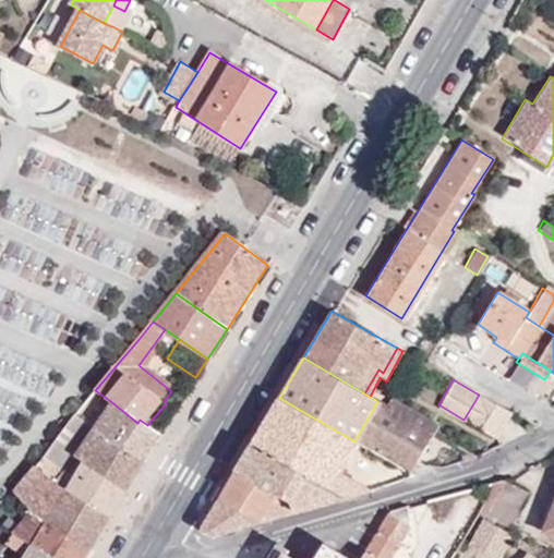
[(109,400),(95,390),(74,415),(140,461),(158,434),(147,425),(140,420),(137,423),(109,400)]
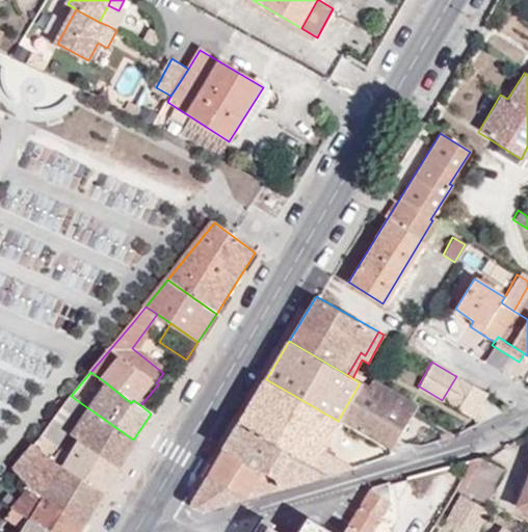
[(442,400),(472,418),(487,393),(456,376),(442,400)]
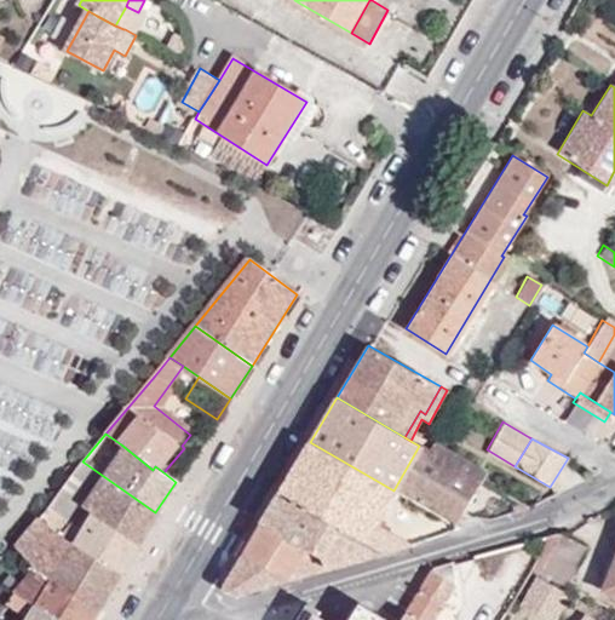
[(427,449),(419,446),(394,491),(443,520),(458,495),(467,500),(480,480),(486,470),(434,440),(427,449)]
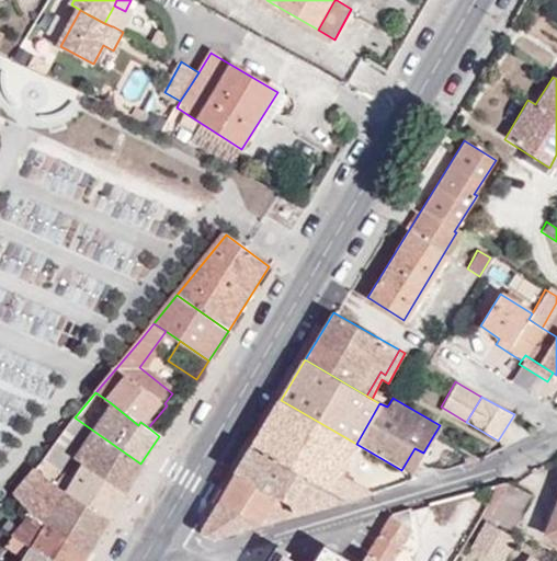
[(307,478),(317,484),(325,489),(343,500),(371,491),(338,472),(356,444),(281,400),(253,447),(307,478)]
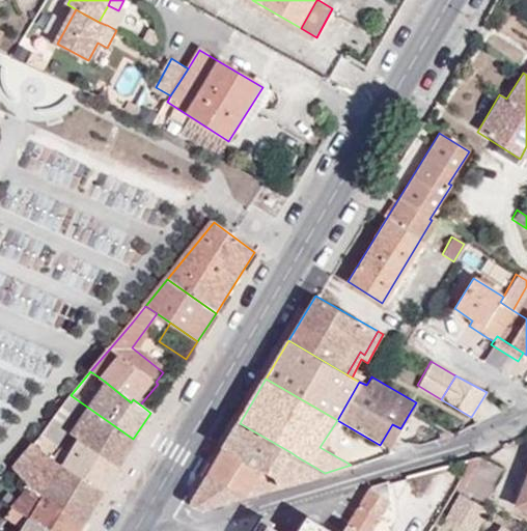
[(133,439),(71,395),(49,422),(73,437),(117,464),(133,439)]
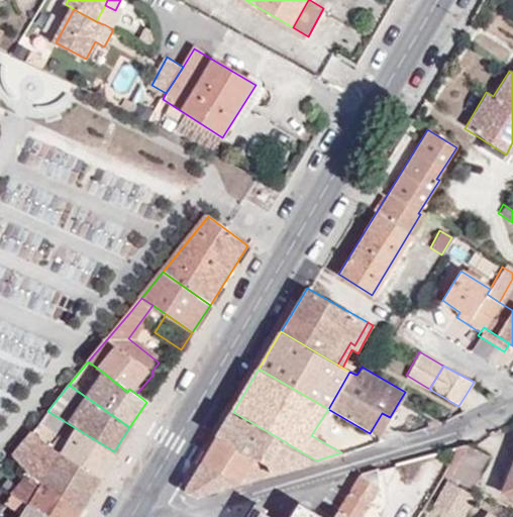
[(62,453),(98,478),(114,451),(71,425),(47,411),(31,432),(62,453)]
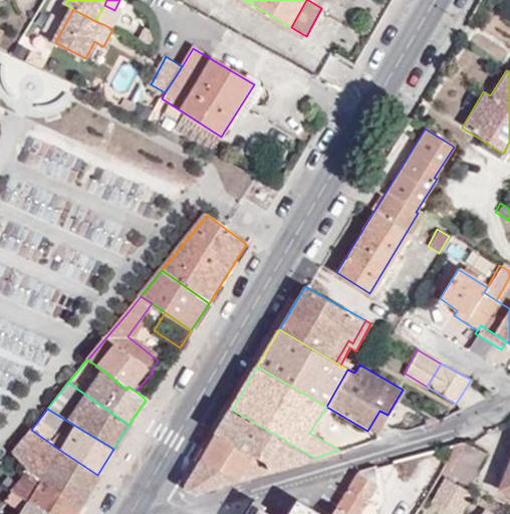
[(266,461),(281,438),(232,410),(217,433),(252,453),(266,461)]
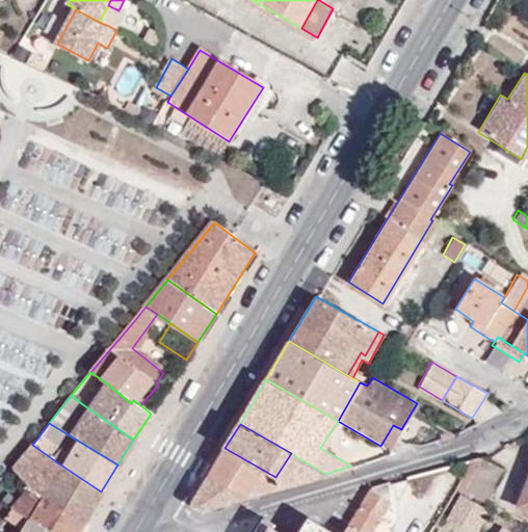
[(393,425),(380,446),(389,450),(401,429),(393,425)]
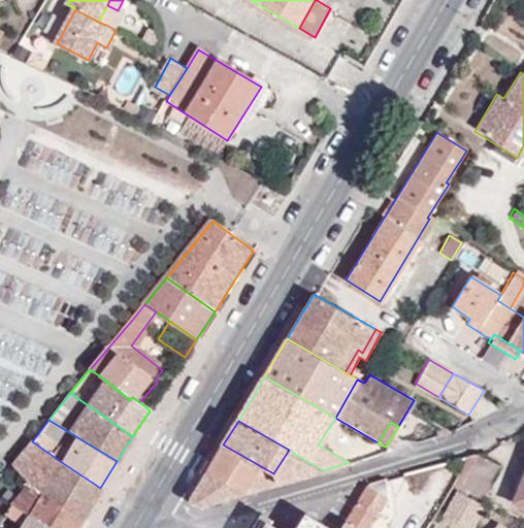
[(32,441),(12,465),(28,483),(82,519),(100,488),(63,463),(32,441)]
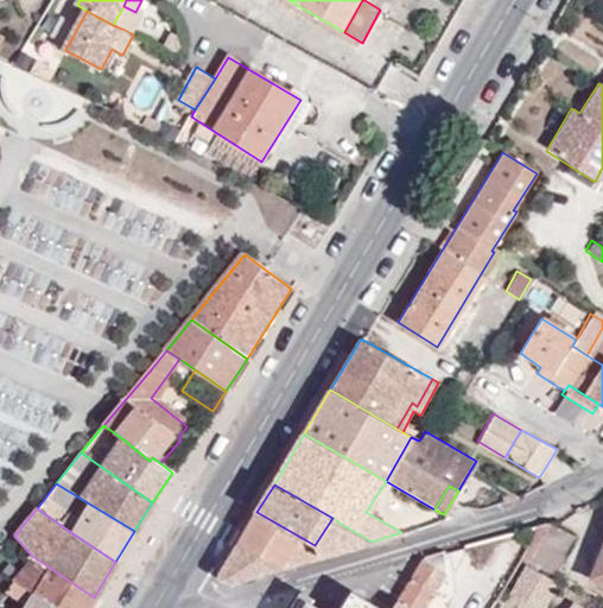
[(256,512),(237,544),(279,569),(298,536),(256,512)]
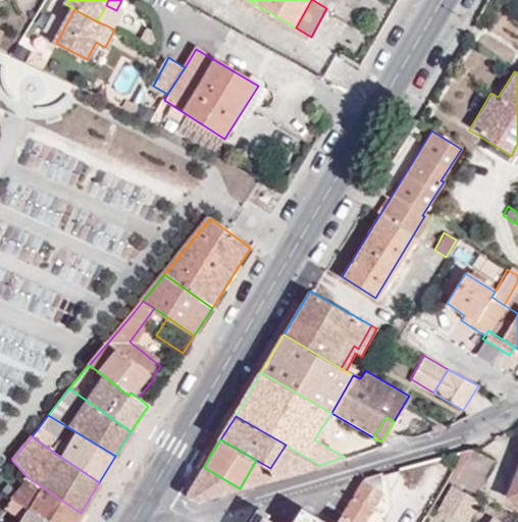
[(469,450),(452,482),(474,494),(493,461),(469,450)]
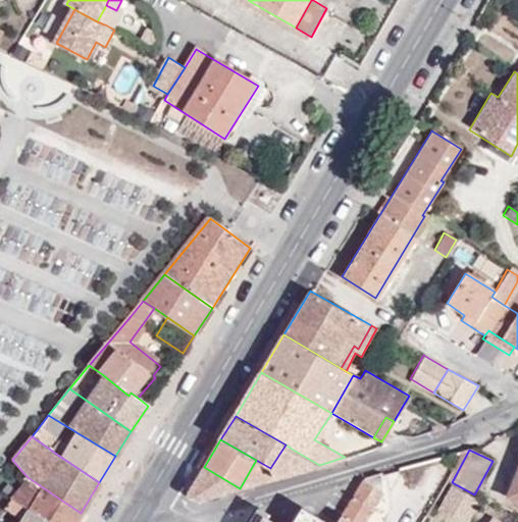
[(295,451),(292,461),(300,465),(302,455),(295,451)]
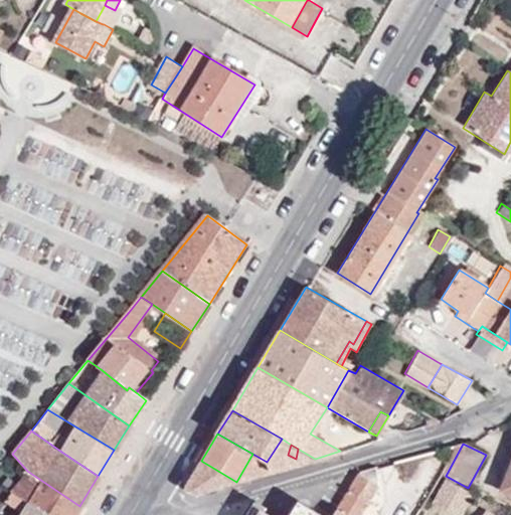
[(296,459),(298,464),(315,459),(298,449),(296,459)]
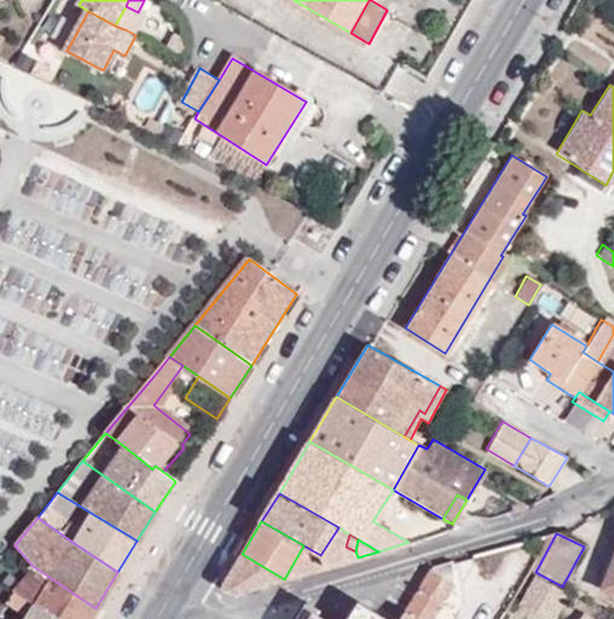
[(320,555),(324,567),(332,565),(328,553),(320,555)]
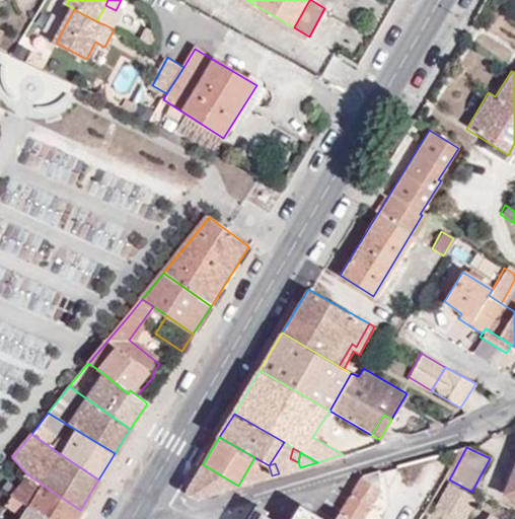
[(187,494),(194,500),(238,486),(203,464),(187,494)]
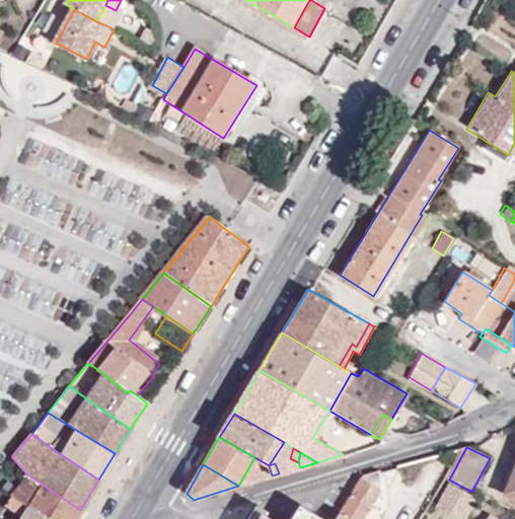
[(514,468),(505,496),(514,499),(514,468)]
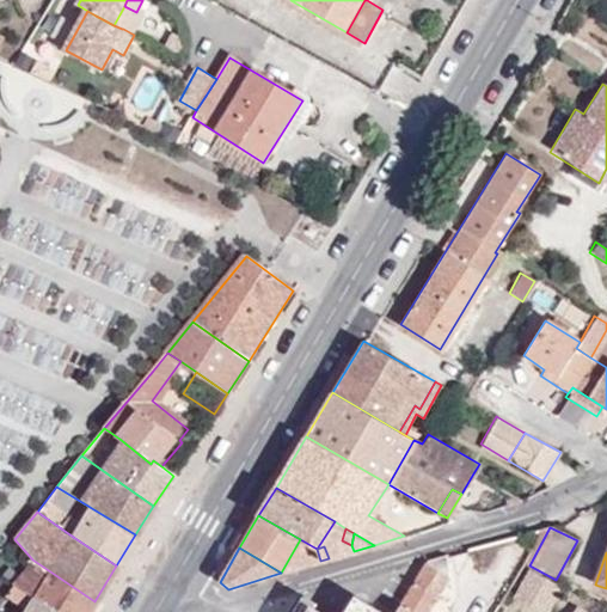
[(447,579),(446,577),(443,555),(425,560),(399,605),(409,611),(425,611),(434,599),(447,579)]
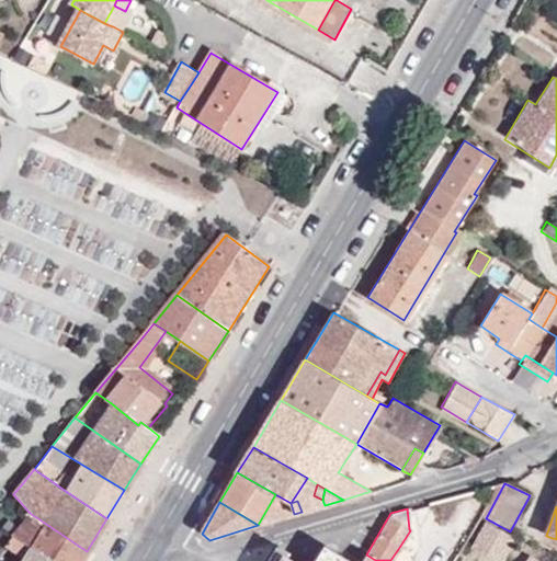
[(50,560),(80,560),(87,551),(30,513),(12,537),(50,560)]
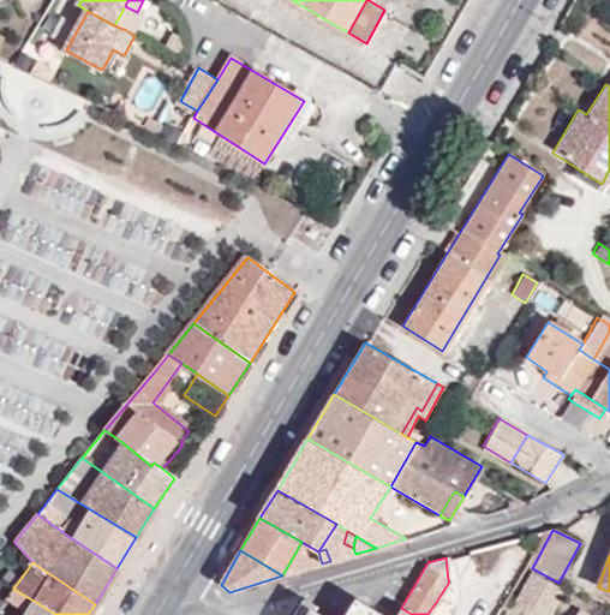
[(515,601),(542,614),(558,583),(532,568),(515,601)]
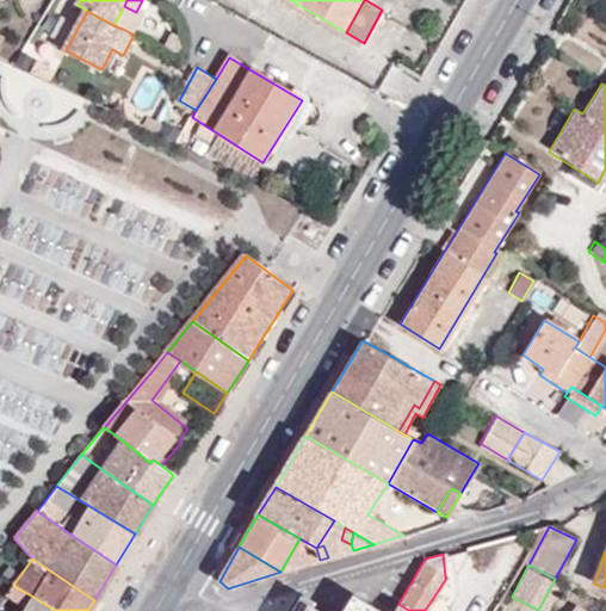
[(267,598),(259,610),(339,610),(328,604),(342,593),(350,599),(364,585),(357,575),(320,584),(305,590),(302,594),(280,605),(267,598)]
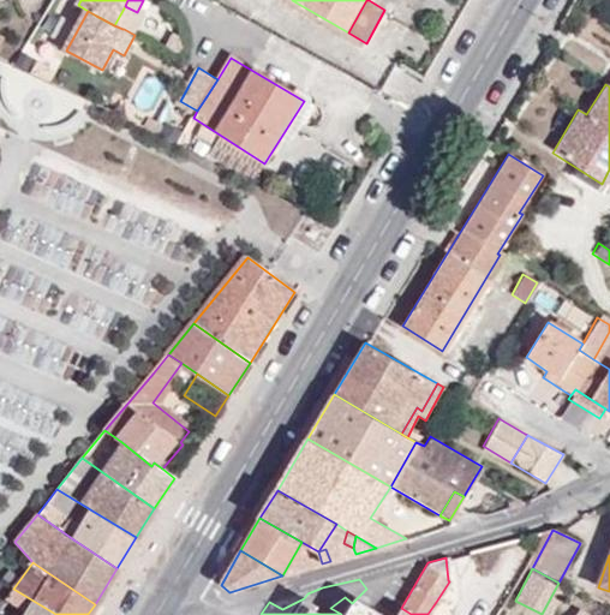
[(55,614),(13,589),(4,601),(27,614),(25,614),(55,614)]
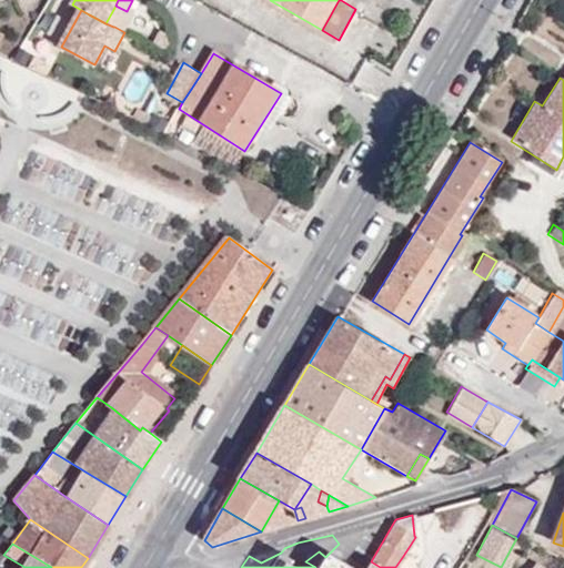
[(412,567),(415,564),(403,556),(395,567),(412,567)]
